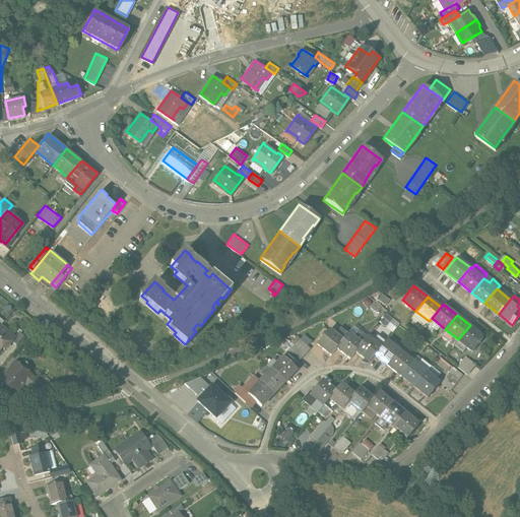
[(483,336),(470,325),(458,339),(471,350),(483,336)]
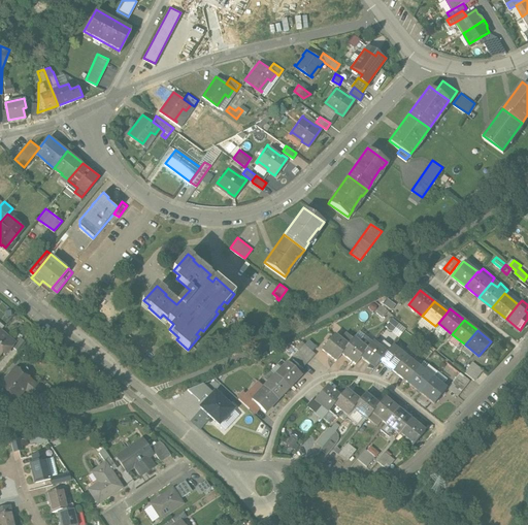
[(5,337),(0,332),(0,354),(2,352),(4,354),(11,345),(14,340),(7,335),(5,337)]
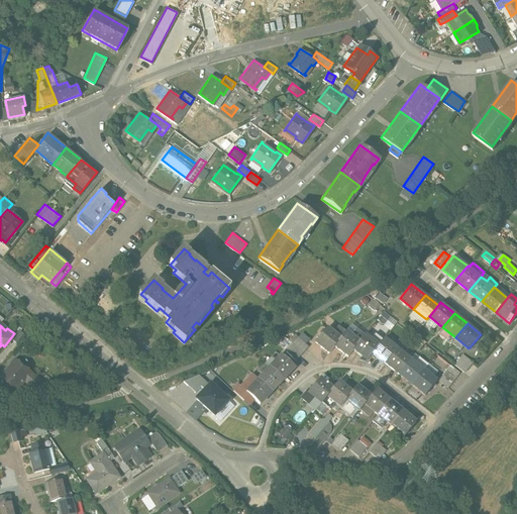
[(340,336),(327,326),(316,340),(329,350),(334,344),(340,336)]
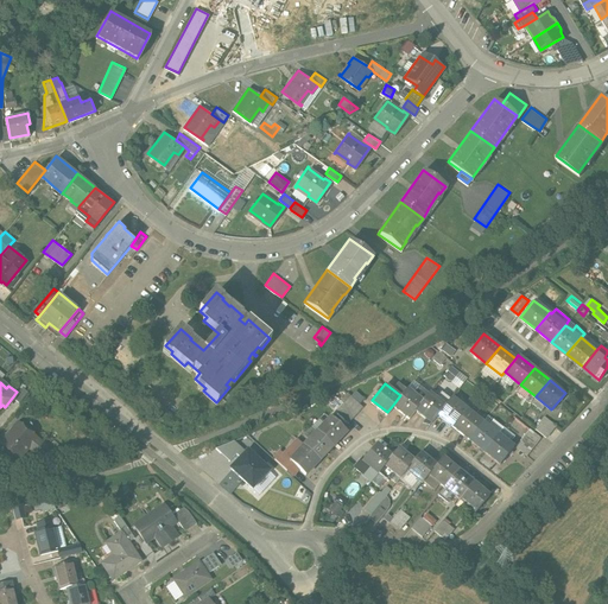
[(413,393),(406,387),(400,395),(393,405),(409,417),(416,408),(422,400),(429,392),(419,383),(413,393)]
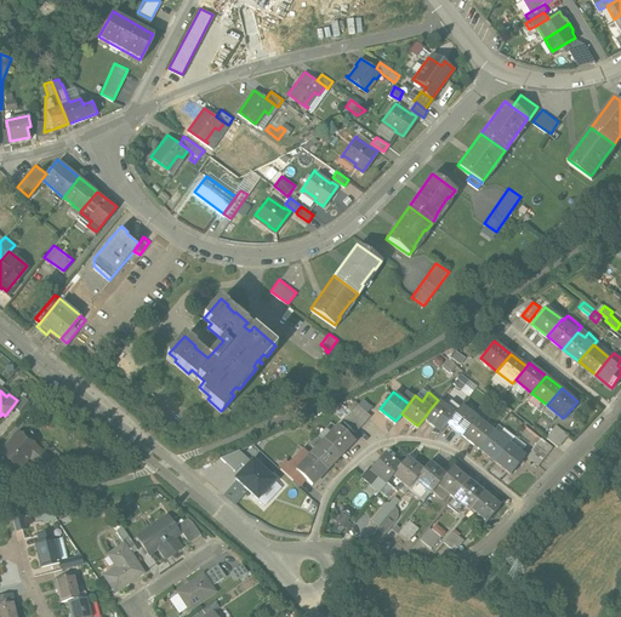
[(17,400),(13,405),(20,410),(29,399),(23,394),(17,400)]
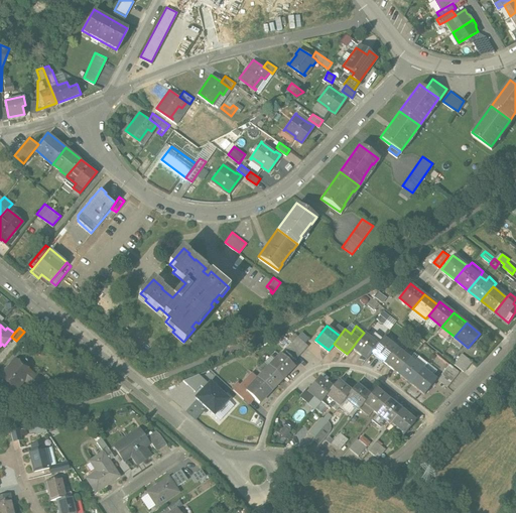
[(377,344),(364,333),(358,340),(353,347),(366,358),(371,351),(377,344)]
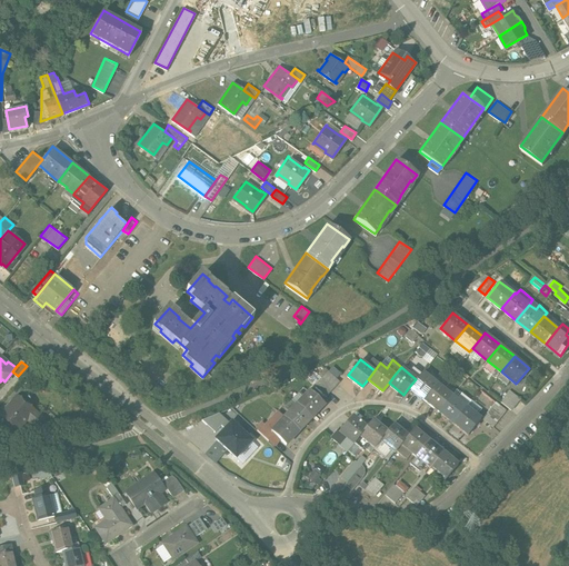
[(328,369),(323,374),(335,385),(340,380),(328,369)]
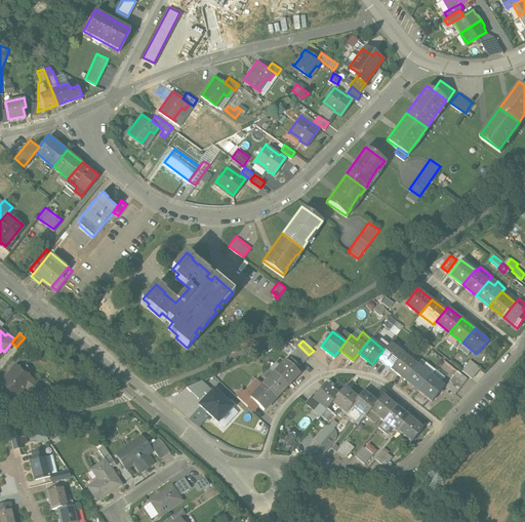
[(403,353),(390,343),(384,350),(377,357),(392,367),(403,353)]
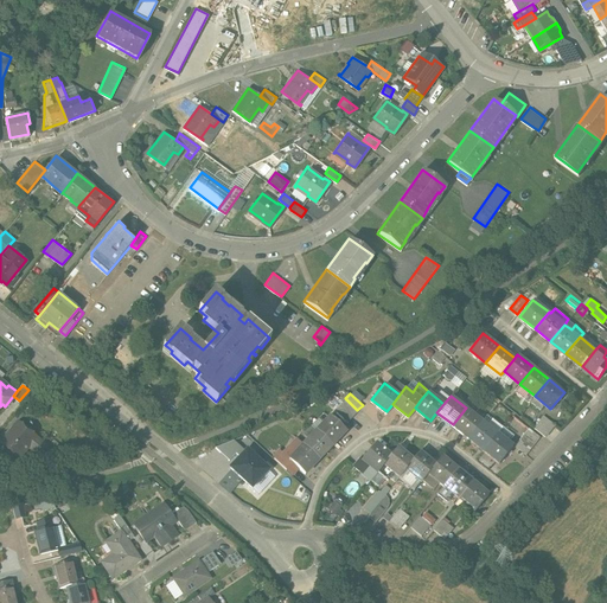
[(345,398),(340,404),(352,415),(357,410),(345,398)]
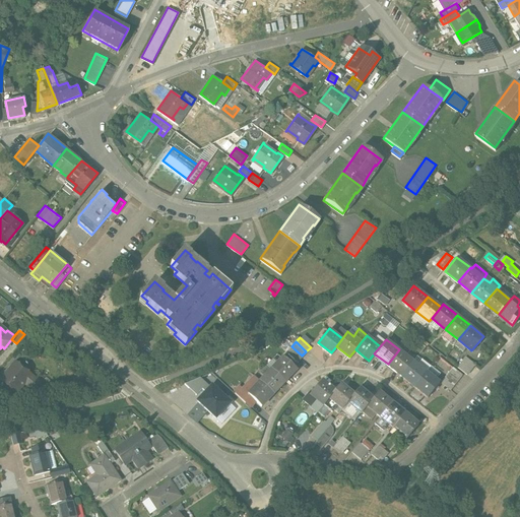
[(291,346),(287,350),(298,361),(302,356),(291,346)]
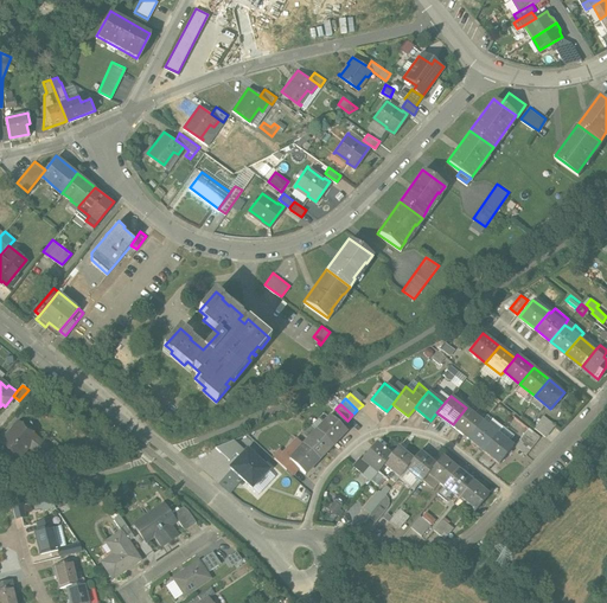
[(481,421),(466,408),(453,424),(468,437),(481,421)]
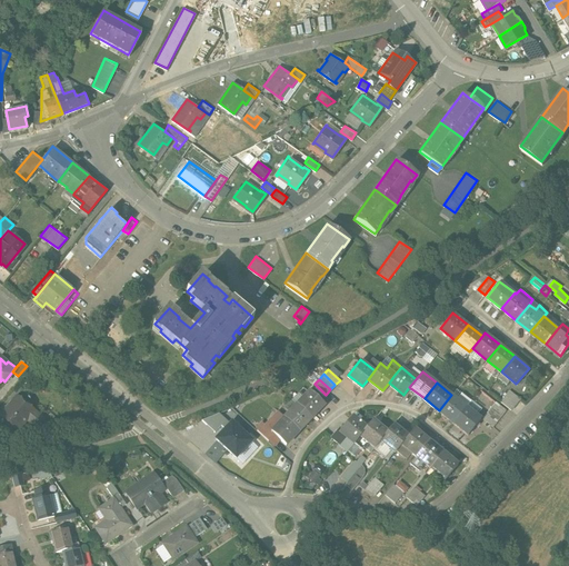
[(500,400),(511,408),(520,397),(509,388),(500,400)]
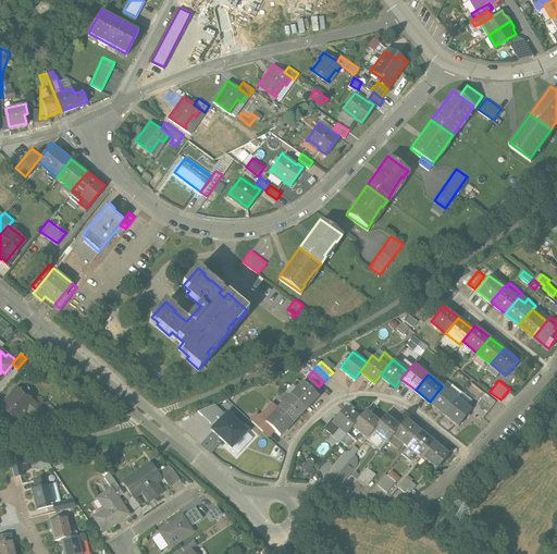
[(318,394),(302,381),(291,394),(305,407),(318,394)]
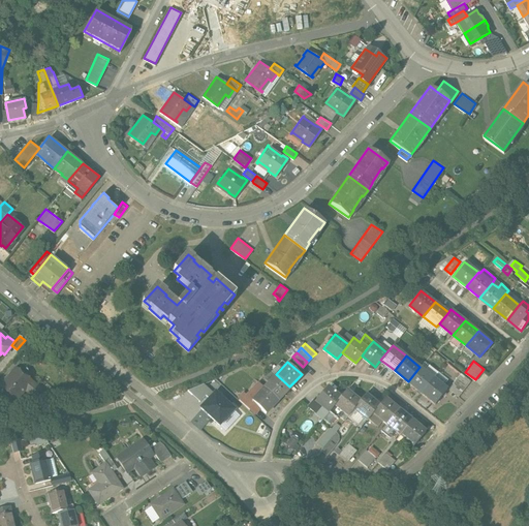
[(424,370),(419,367),(408,381),(422,392),(433,377),(438,371),(429,364),(424,370)]
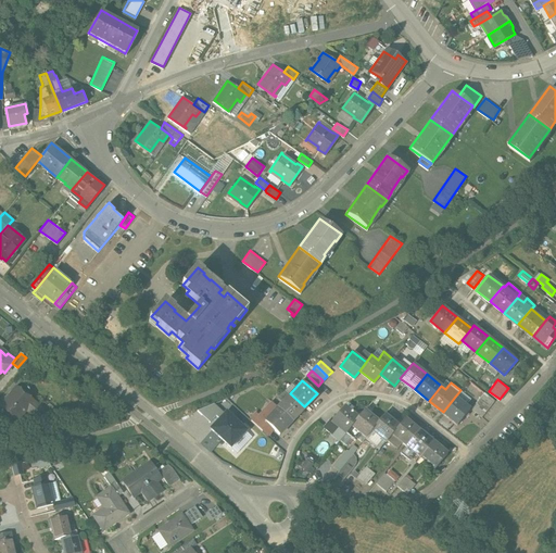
[(42,407),(16,386),(0,404),(0,405),(16,419),(26,407),(36,415),(42,407)]
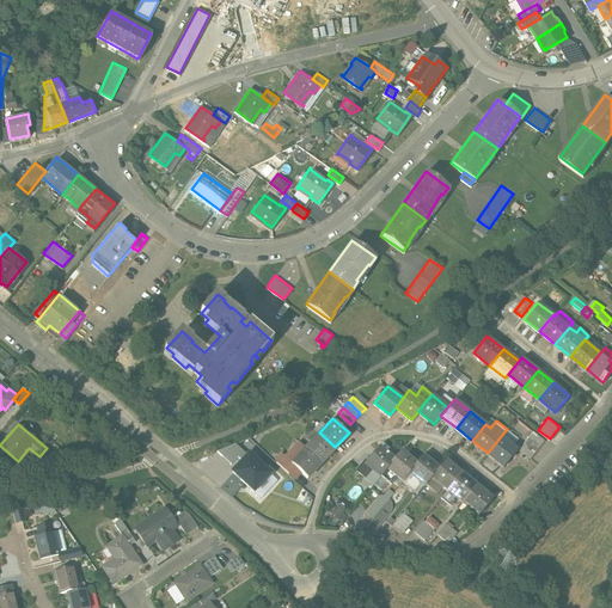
[(335,447),(319,433),(318,434),(314,429),(306,438),(311,442),(305,447),(322,461),(335,447)]
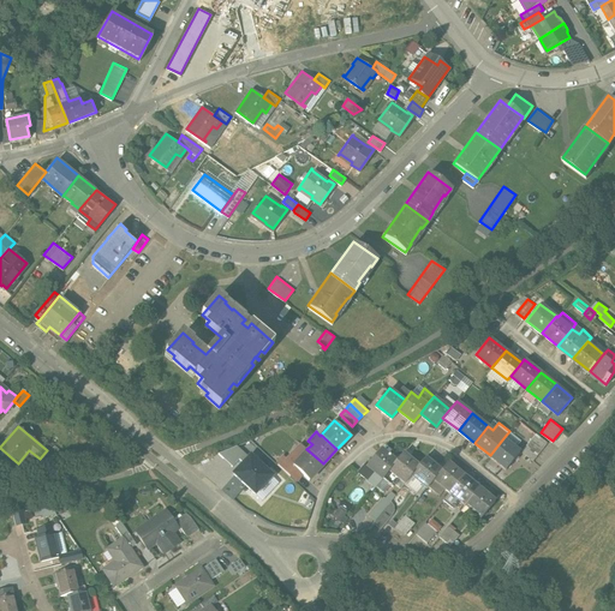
[(503,438),(490,455),(506,468),(519,451),(513,445),(518,438),(509,431),(503,438)]
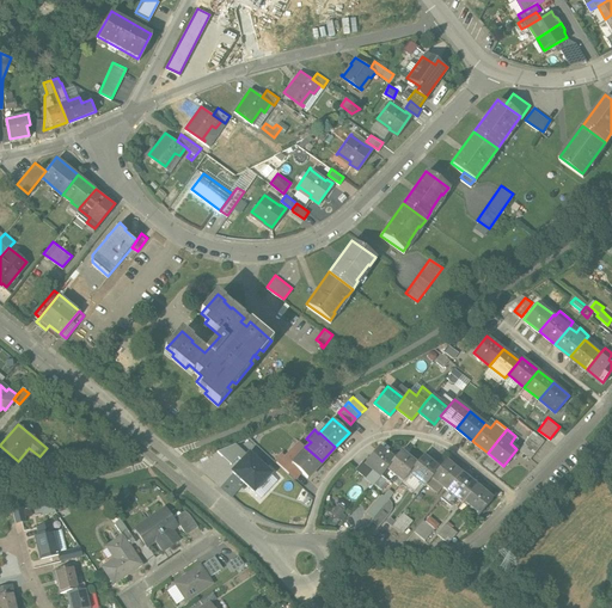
[(533,430),(528,436),(539,446),(544,440),(533,430)]
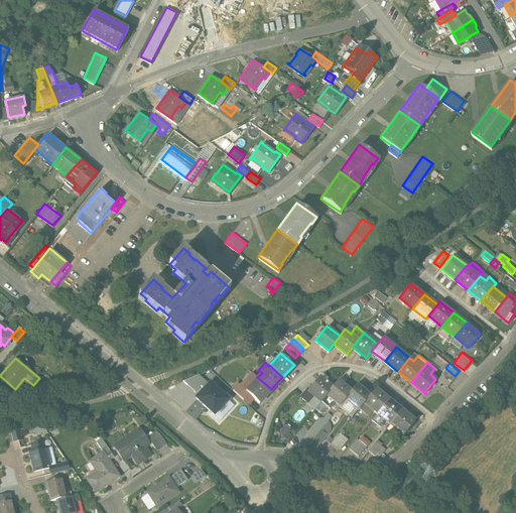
[(445,368),(441,373),(452,381),(455,376),(445,368)]
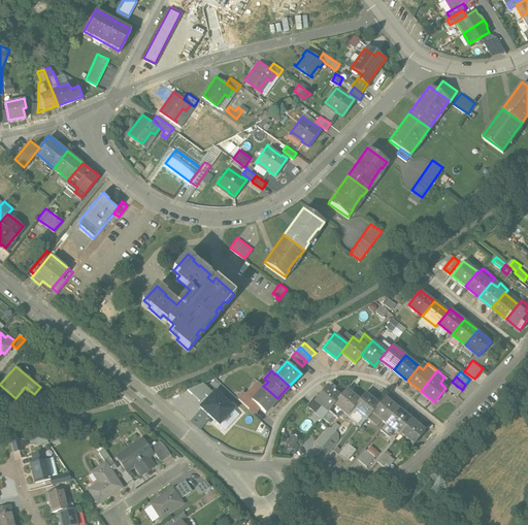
[(188,388),(199,399),(205,393),(209,396),(213,392),(203,382),(188,388)]
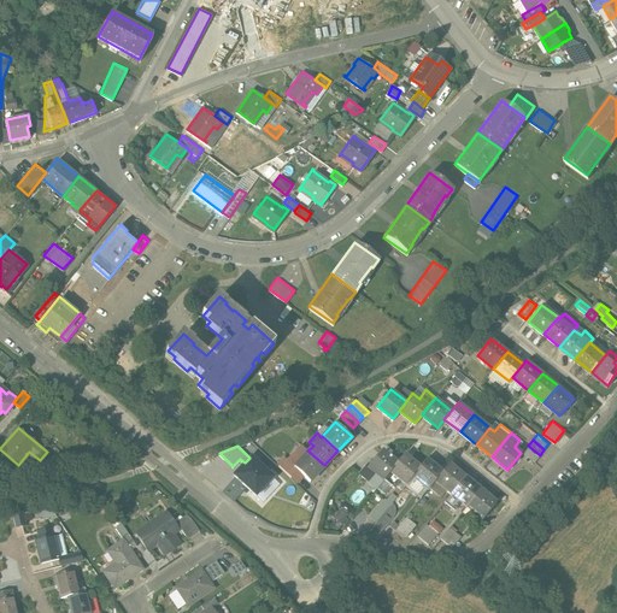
[(523,451),(535,460),(540,455),(528,446),(524,451),(523,451)]
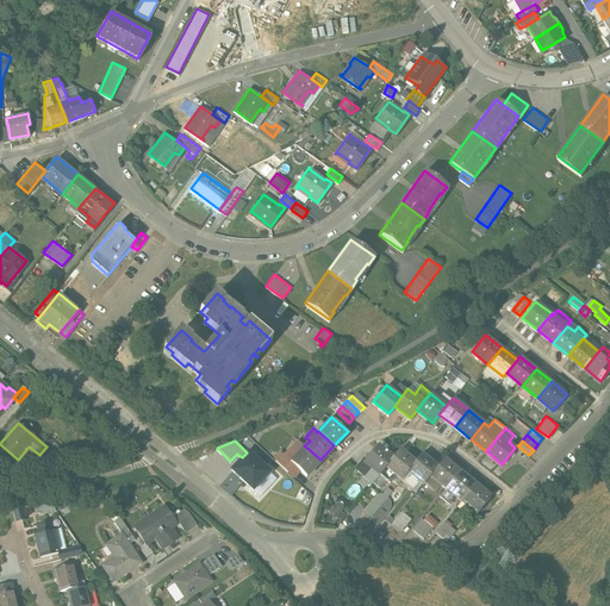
[(393,456),(377,444),(363,461),(371,467),(363,475),(373,482),(379,474),(386,466),(393,456)]
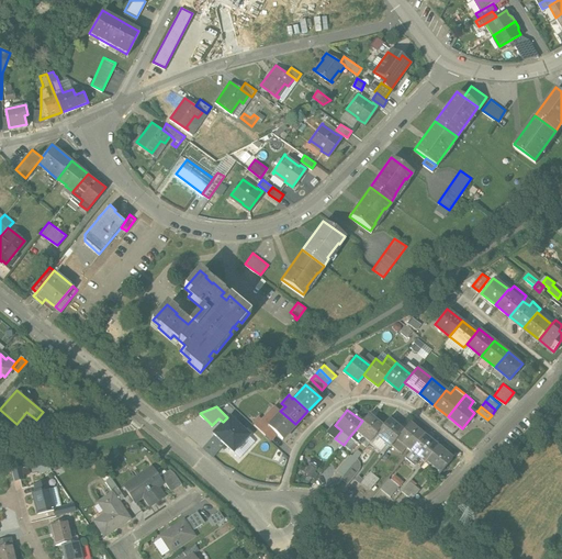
[(295,424),(280,411),(268,425),(271,428),(282,438),(295,424)]
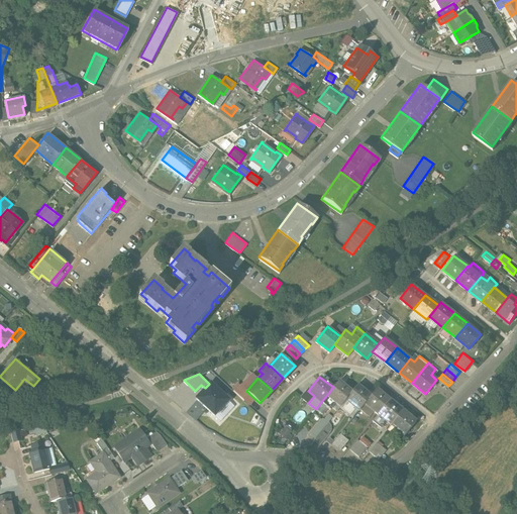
[(351,391),(338,381),(333,387),(327,395),(340,405),(345,398),(351,391)]
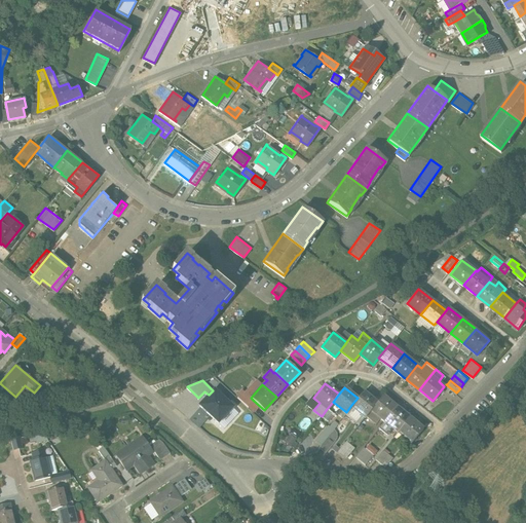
[(209,395),(200,404),(219,421),(232,406),(214,388),(213,390),(209,395)]
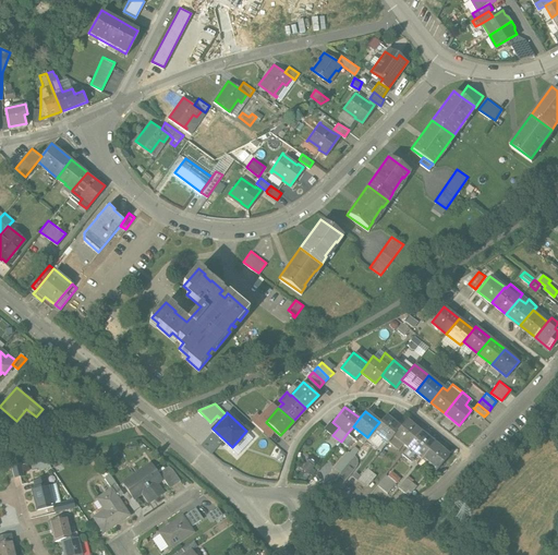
[(263,431),(269,425),(266,422),(258,414),(252,421),(263,431)]
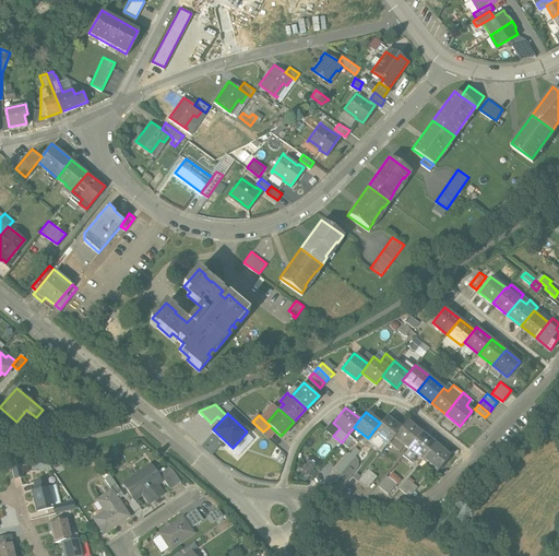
[(401,427),(387,415),(380,423),(373,430),(389,442),(390,441),(401,427)]
